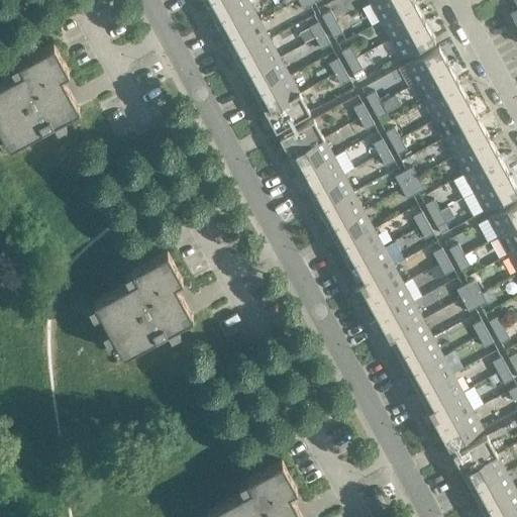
[(249,1),(248,0),(208,0),(205,2),(215,20),(249,1)]
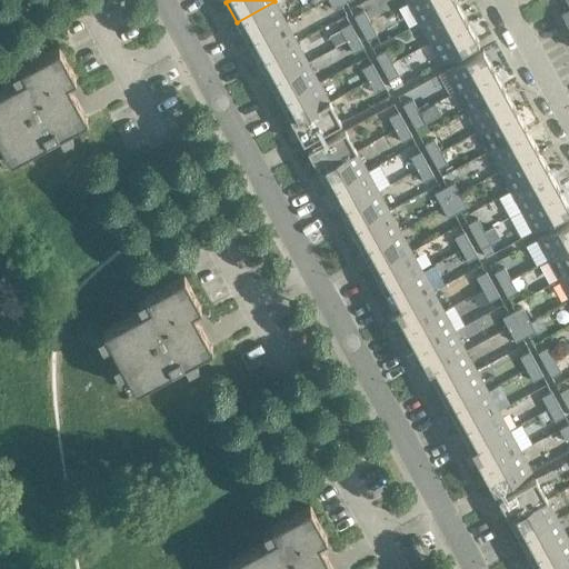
[(343,3),(340,0),(328,0),(333,9),(343,3)]
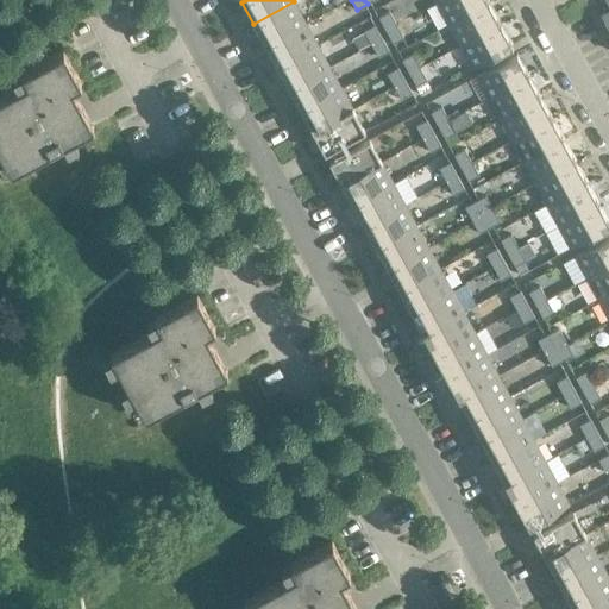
[(488,1),(487,0),(439,0),(437,2),(447,24),(488,1)]
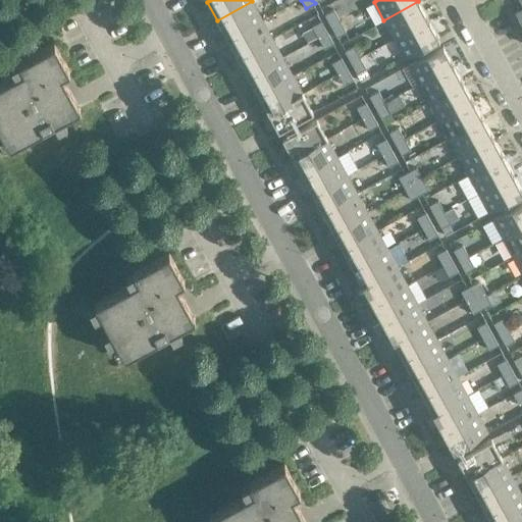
[(262,19),(252,1),(217,20),(227,39),(262,19)]
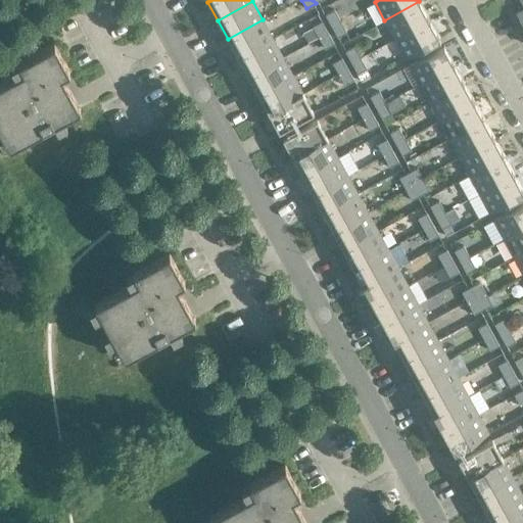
[(429,19),(419,1),(384,20),(394,38),(429,19)]
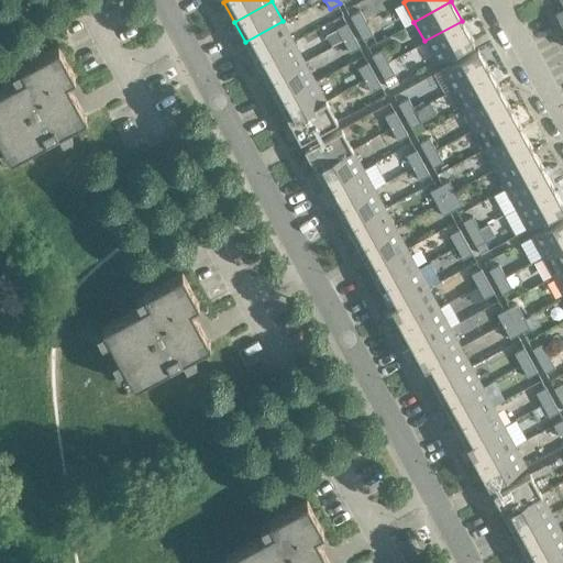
[(360,10),(350,15),(356,28),(366,22),(360,10)]
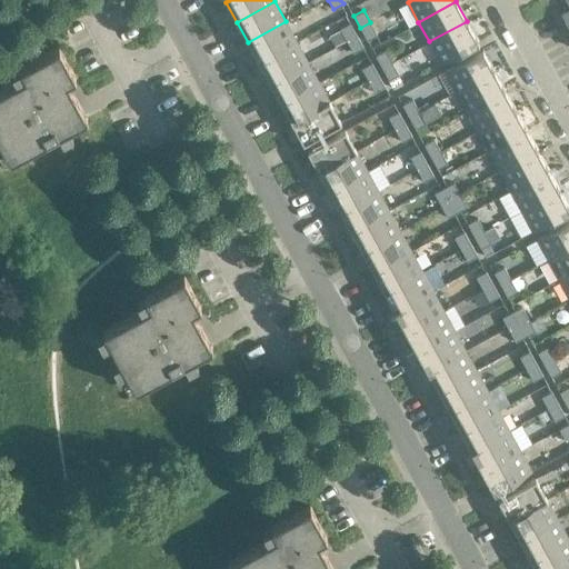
[(297,41),(286,21),(248,42),(259,62),(297,41)]
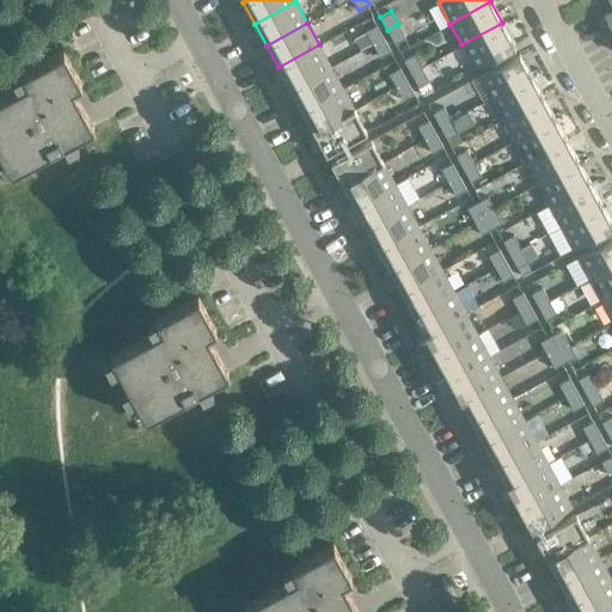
[(514,46),(502,23),(461,44),(475,67),(514,46)]
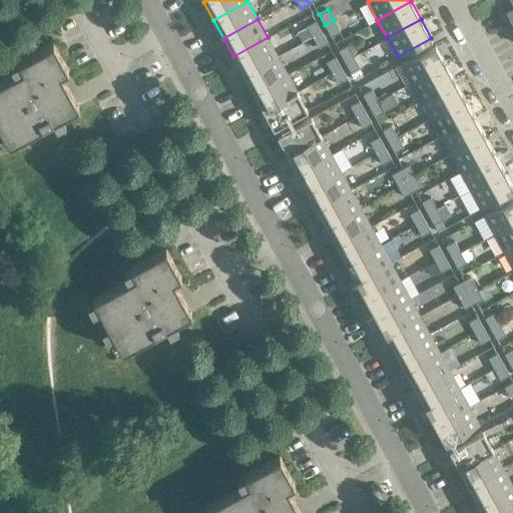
[(322,32),(316,20),(307,25),(313,36),(322,32)]
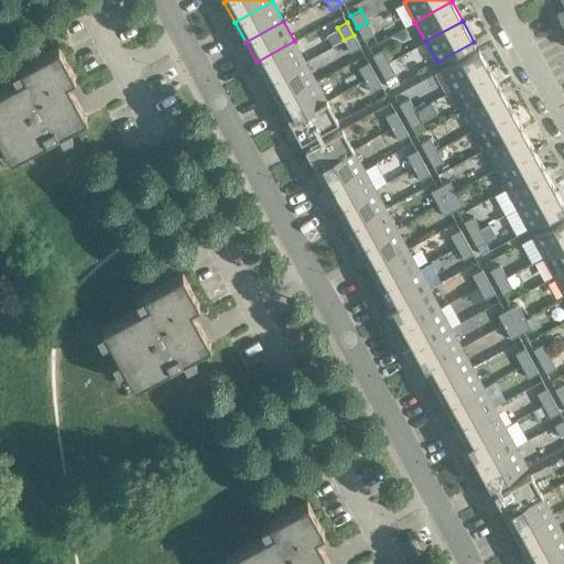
[(373,34),(367,22),(357,28),(364,40),(373,34)]
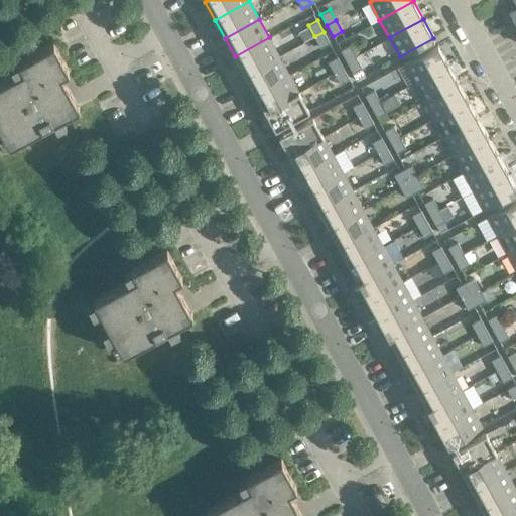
[(330,43),(324,32),(314,36),(320,48),(330,43)]
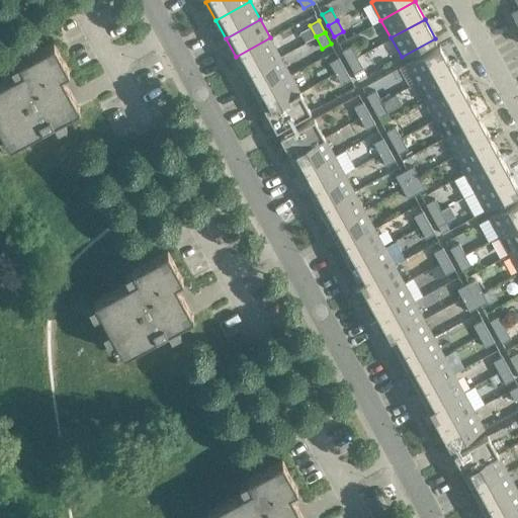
[(280,57),(270,37),(236,57),(246,75),(280,57)]
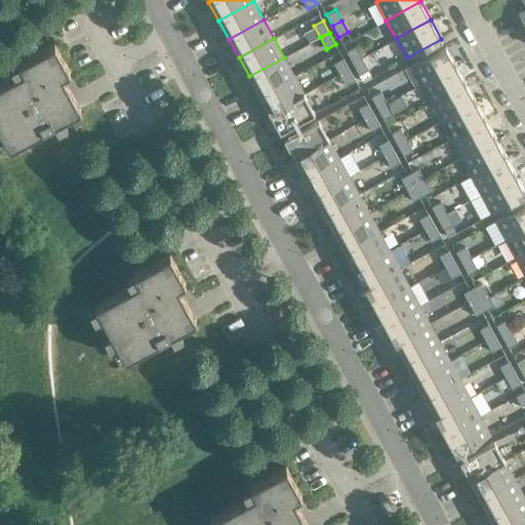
[(70,71),(54,43),(18,63),(23,71),(0,82),(0,131),(9,148),(80,109),(62,75),(70,71)]
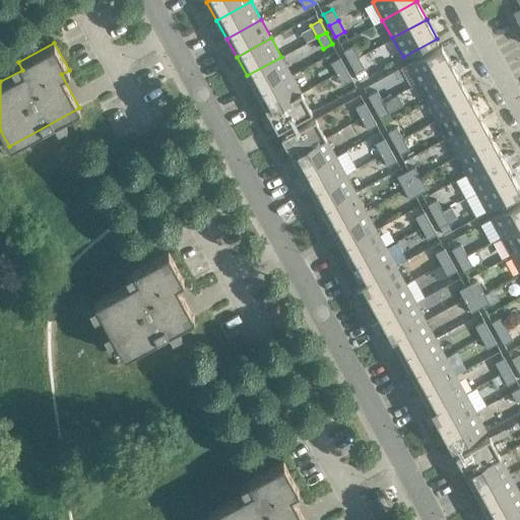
[(451,64),(441,45),(406,64),(416,82),(451,64)]
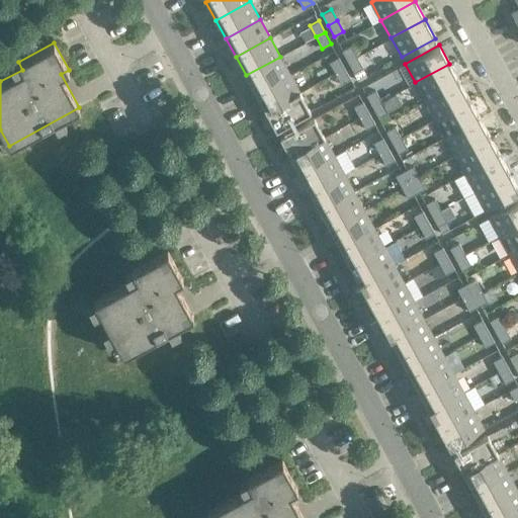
[(350,46),(341,51),(348,62),(357,57),(350,46)]
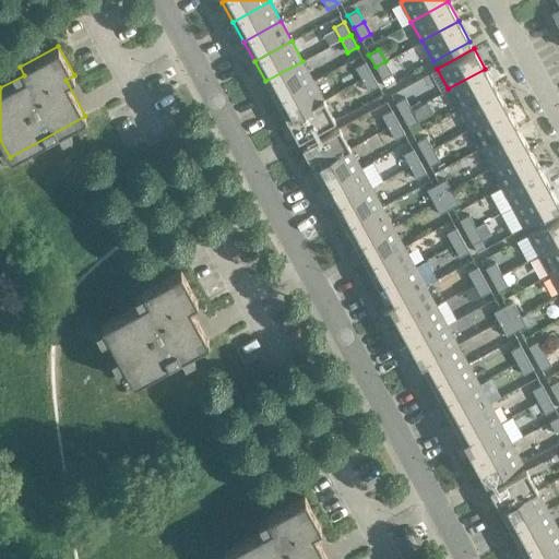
[(312,80),(302,61),(265,81),(276,100),(312,80)]
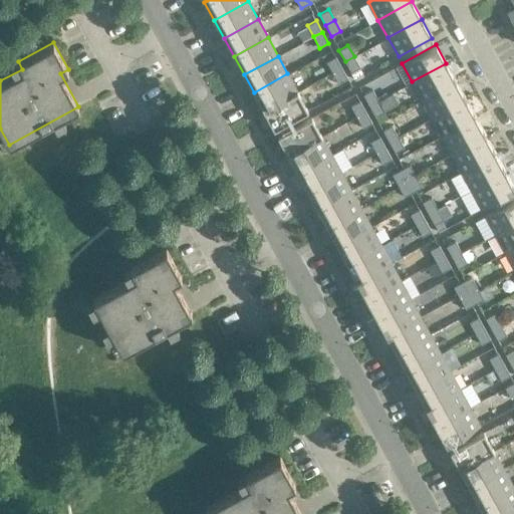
[(341,67),(335,56),(326,61),(332,72),(341,67)]
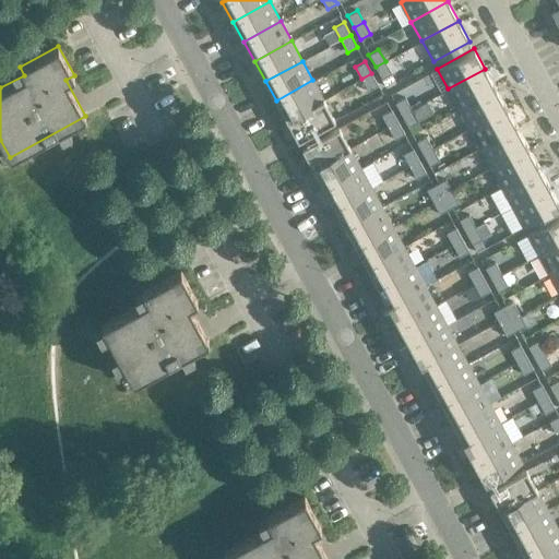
[(392,73),(385,61),(376,67),(382,79),(392,73)]
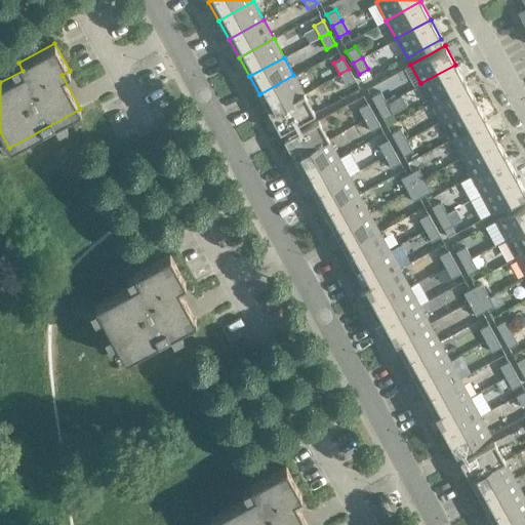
[(466,83),(455,65),(420,83),(431,102),(466,83)]
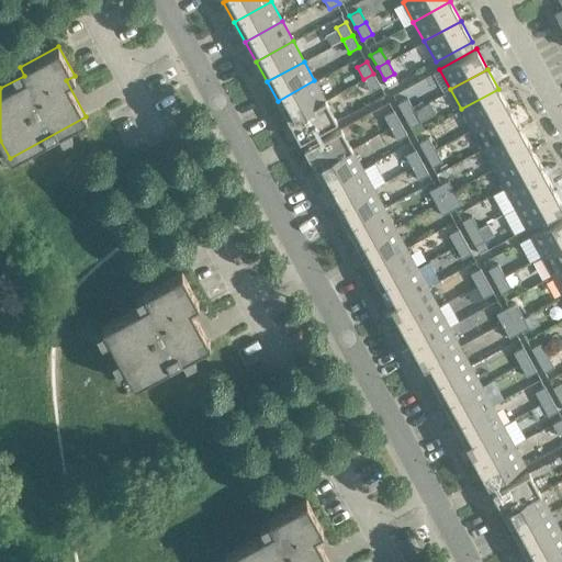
[(380,86),(373,74),(363,79),(370,91),(380,86)]
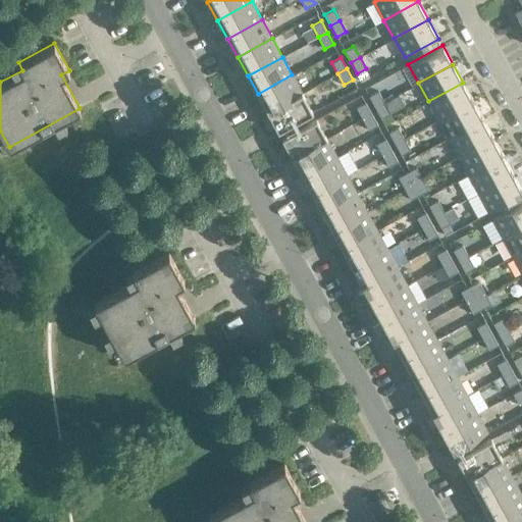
[(302,93),(292,74),(258,94),(267,112),(302,93)]
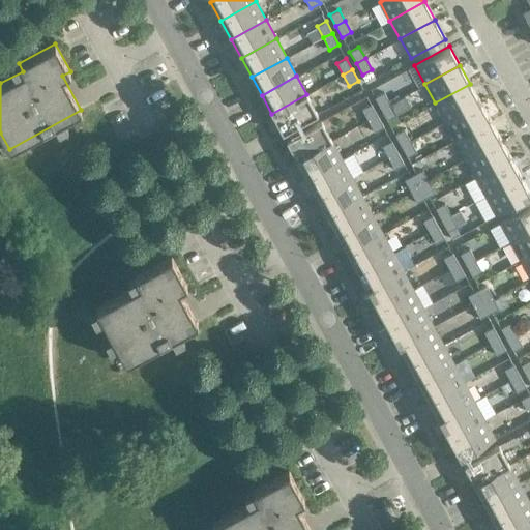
[(480,102),(470,84),(435,102),(445,121),(480,102)]
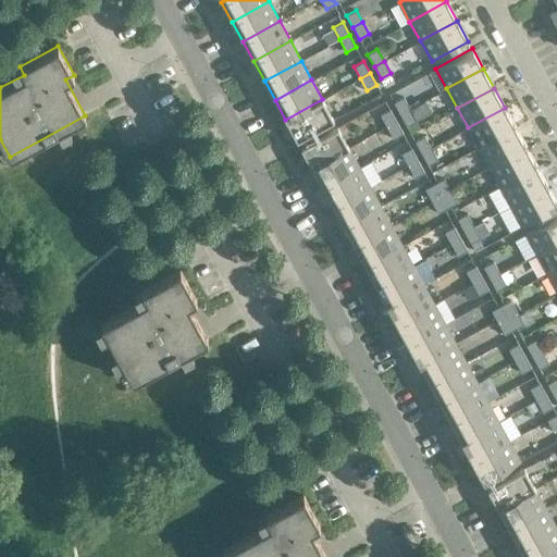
[(404,97),(394,102),(400,114),(410,109),(404,97)]
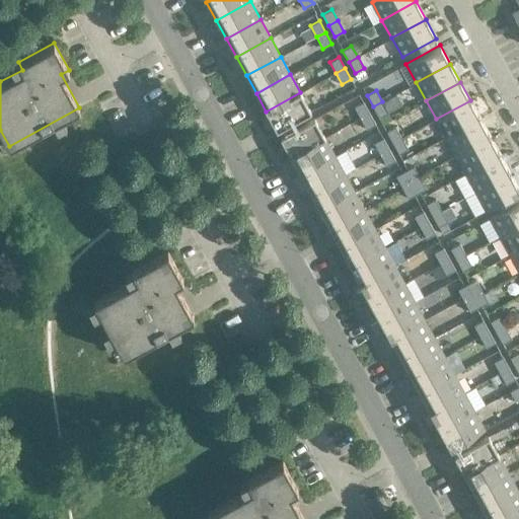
[(310,112),(300,92),(266,112),(277,131),(310,112)]
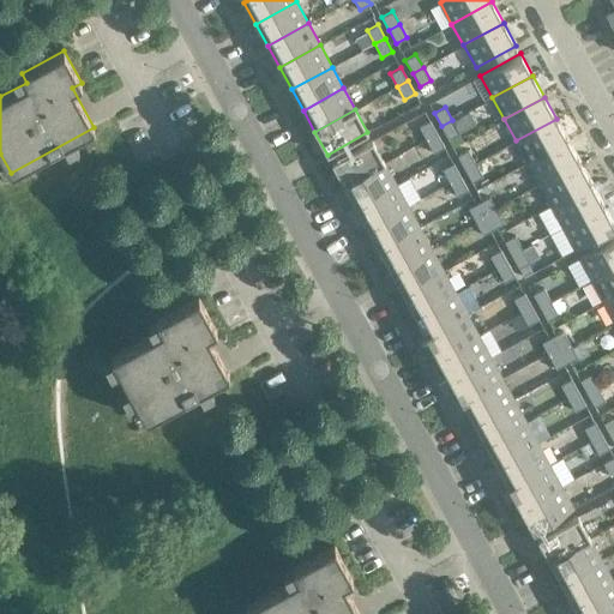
[(567,140),(557,119),(516,140),(528,162),(567,140)]
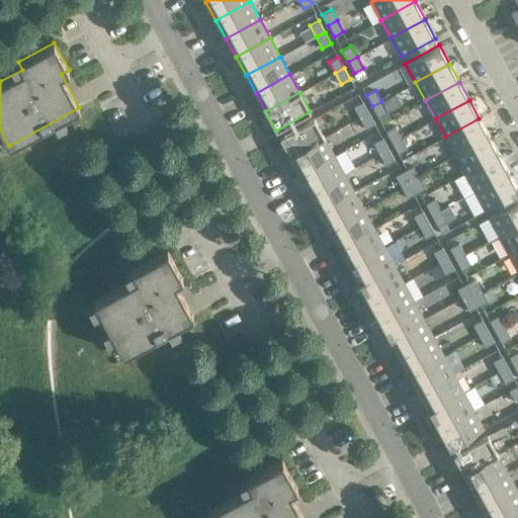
[(368,112),(362,101),(353,106),(359,117),(368,112)]
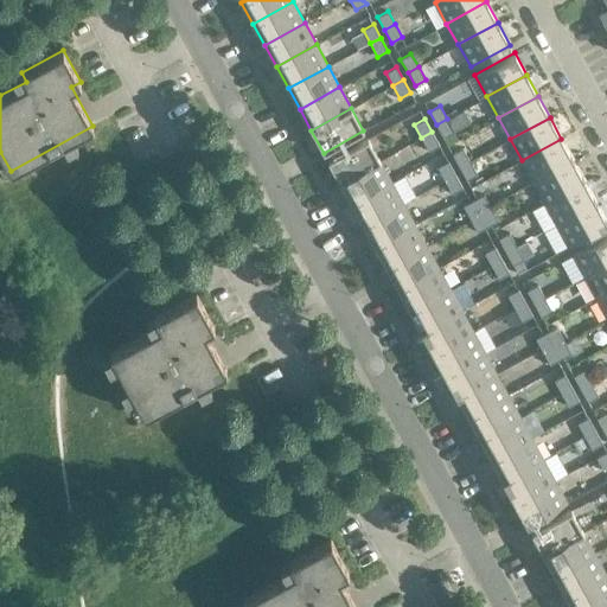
[(454,132),(447,119),(436,125),(443,138),(454,132)]
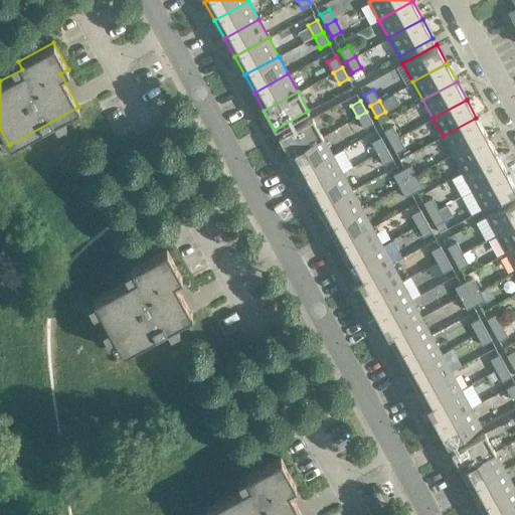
[(372,123),(366,112),(357,117),(363,128),(372,123)]
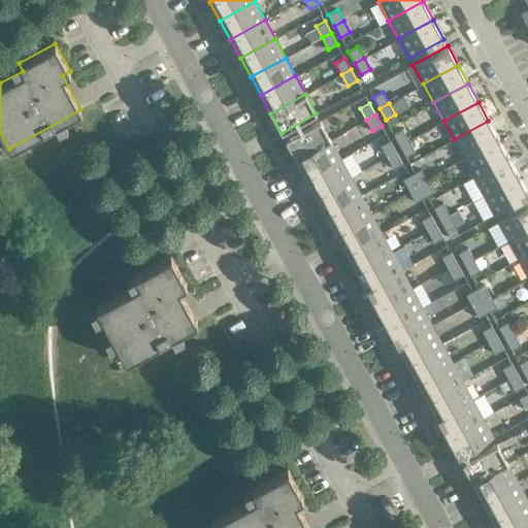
[(330,139),(320,121),(285,139),(295,159),(330,139)]
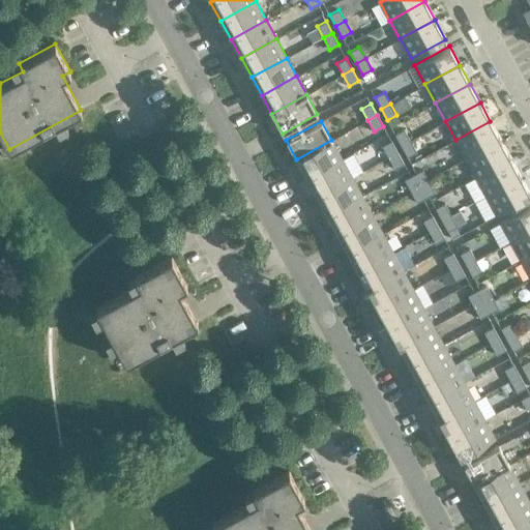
[(500,140),(490,121),(455,140),(465,158),(500,140)]
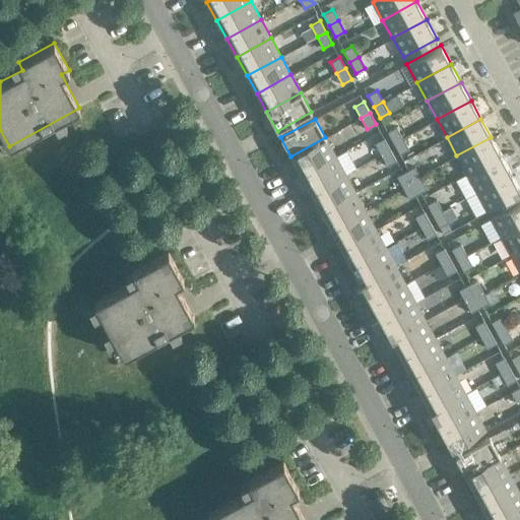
[(396,127),(387,131),(393,143),(402,138),(396,127)]
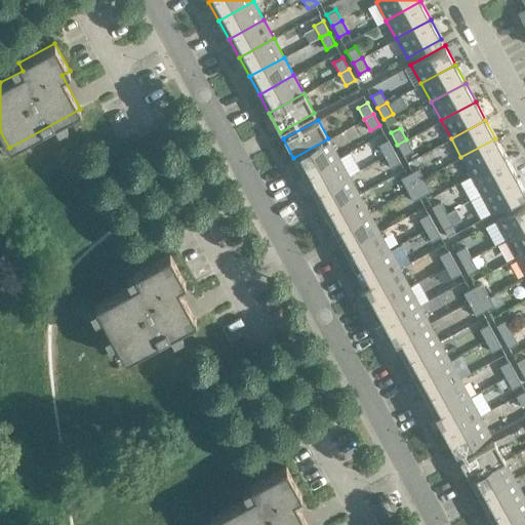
[(338,157),(328,138),(293,158),(304,176),(338,157)]
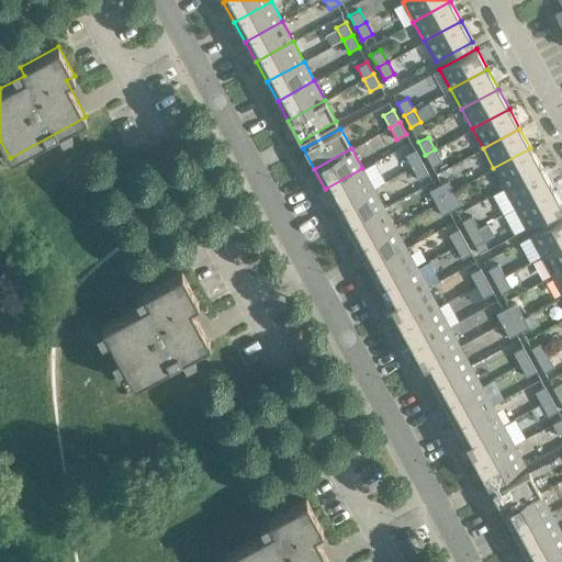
[(541,167),(530,148),(493,168),(504,188),(541,167)]
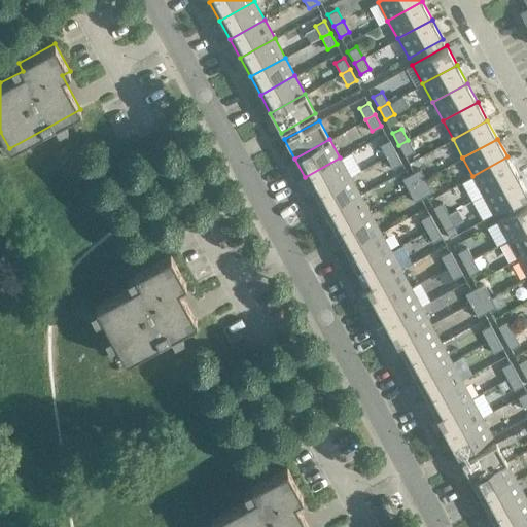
[(395,151),(389,140),(380,145),(386,156),(395,151)]
